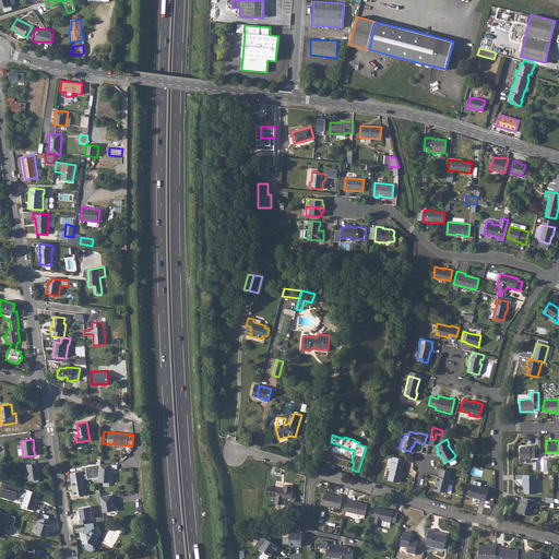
[(519,448),(519,459),(534,459),(534,445),(530,445),(530,447),(520,447),(519,448)]
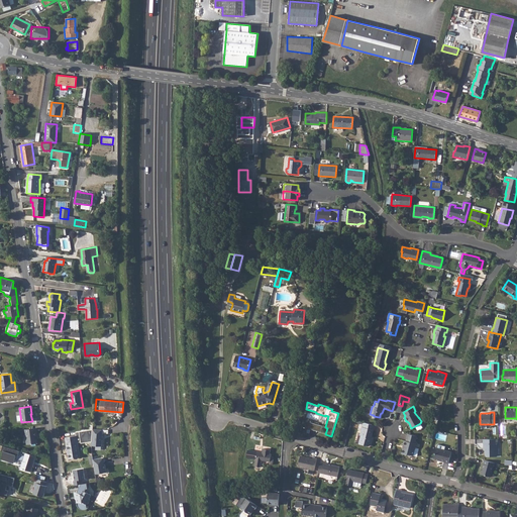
[(313,424),(303,420),(301,427),(312,430),(313,424)]
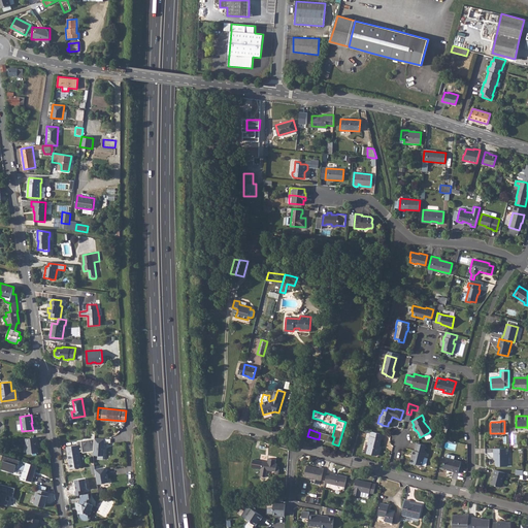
[(383,433),(370,430),(367,443),(368,443),(366,452),(375,455),(378,454),(380,449),(377,448),(381,438),(382,438),(383,433)]
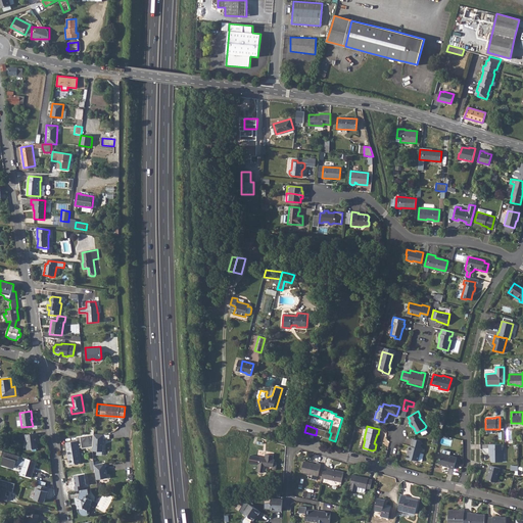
[(317,429),(316,435),(329,439),(331,433),(329,432),(317,429)]
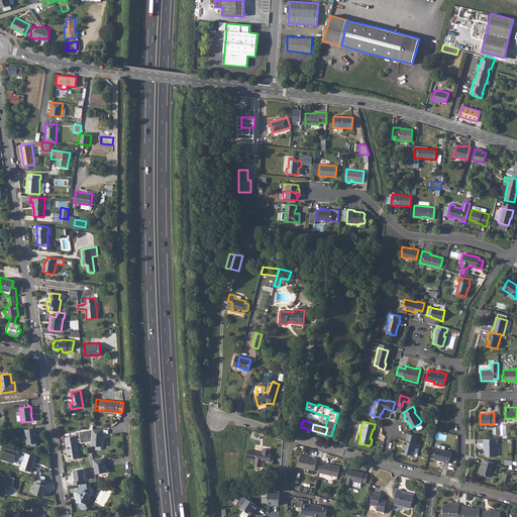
[(35,428),(24,430),(26,445),(36,443),(35,437),(36,436),(35,428)]
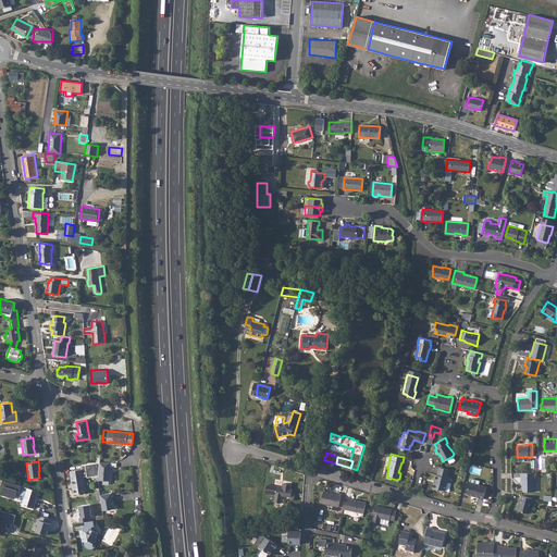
[(90,463),(85,465),(87,478),(99,475),(99,467),(100,462),(96,462),(90,463)]
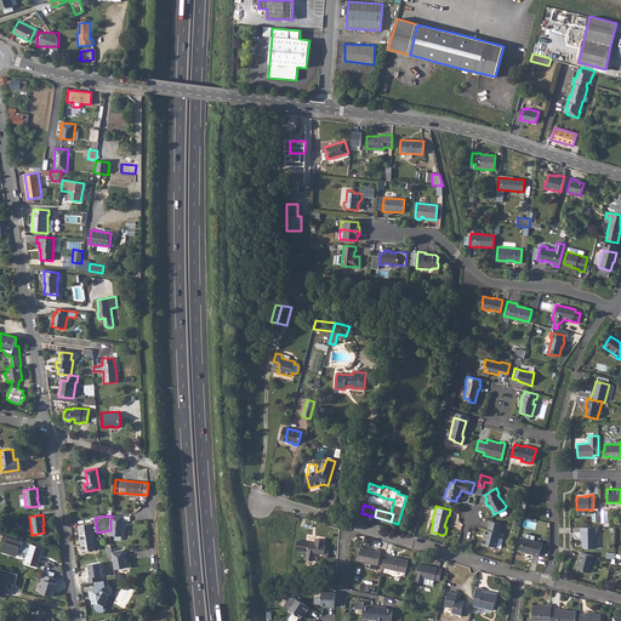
[(123,520),(123,517),(112,516),(110,520),(110,535),(123,536),(123,520)]
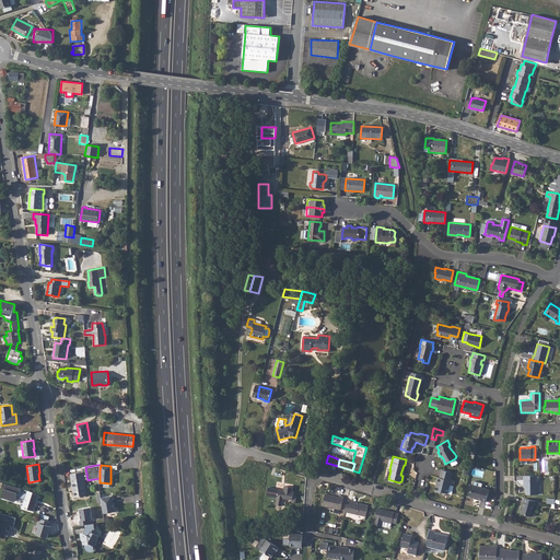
[(482,478),(485,471),(475,468),(473,475),(482,478)]
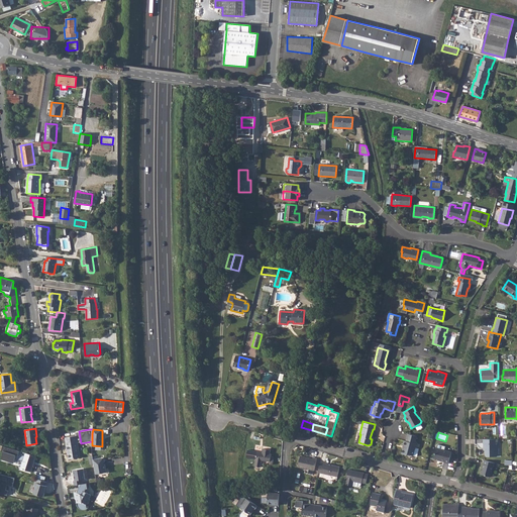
[(416,435),(408,433),(406,440),(404,440),(402,445),(403,445),(401,453),(406,454),(408,453),(413,455),(413,454),(416,455),(418,448),(415,447),(416,443),(415,442),(416,435)]
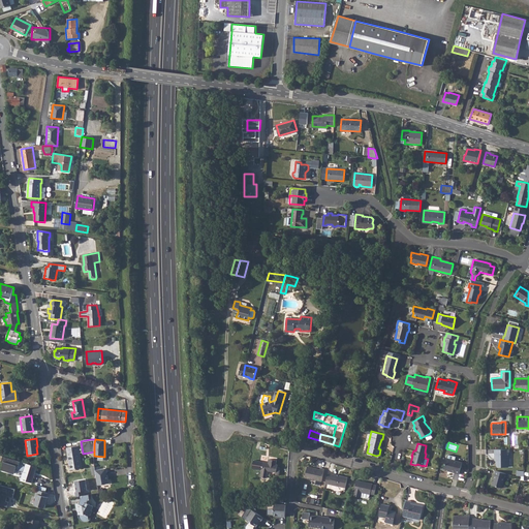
[(78,445),(67,447),(70,470),(82,468),(80,454),(79,445),(78,445)]
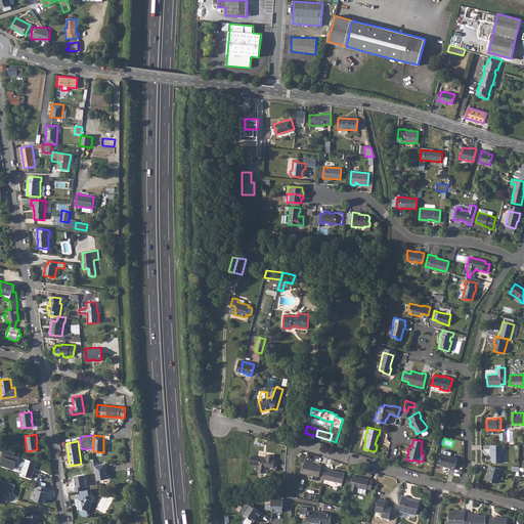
[(504,445),(489,445),(489,449),(489,453),(490,453),(491,456),(491,462),(492,463),(503,463),(503,450),(504,449),(504,445)]
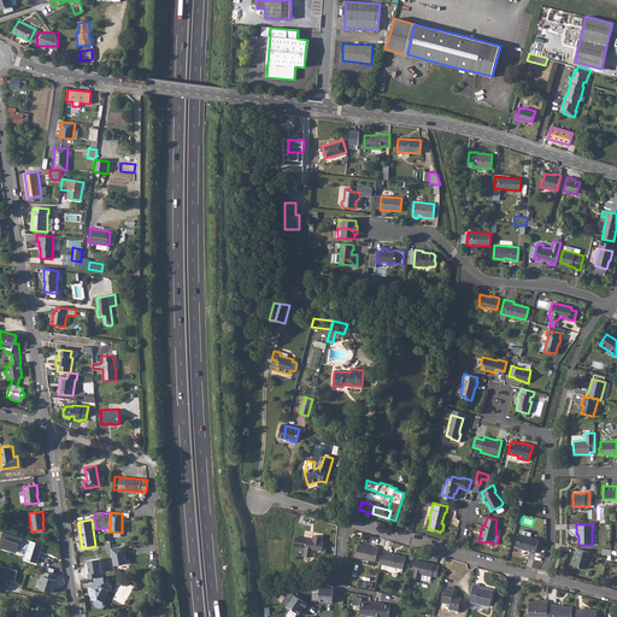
[(4,539),(1,547),(17,552),(18,547),(27,551),(24,557),(24,559),(36,563),(39,557),(37,557),(40,550),(41,551),(42,545),(4,533),(1,538),(4,539)]
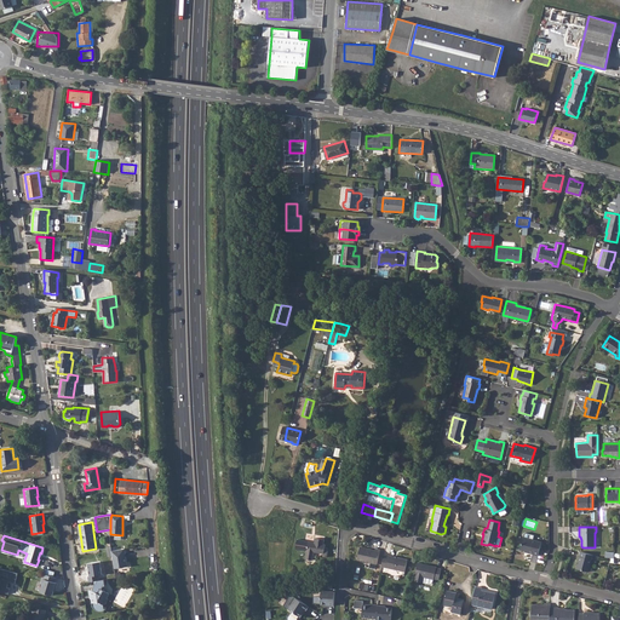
[(523,537),(520,549),(528,551),(528,552),(538,555),(541,541),(523,537)]
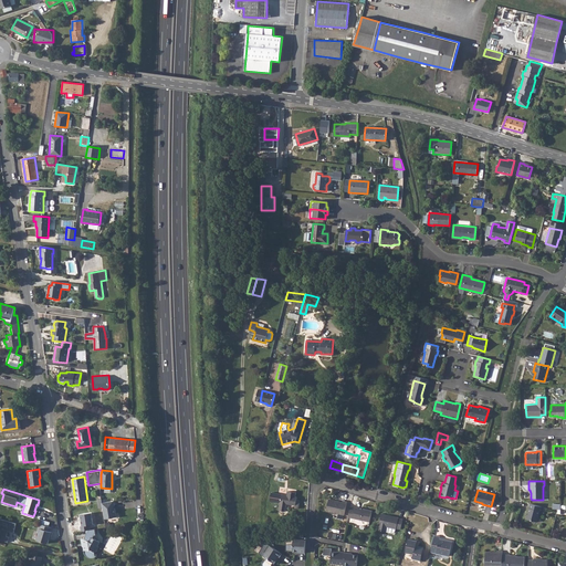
[(296,492),(287,491),(287,495),(281,494),(279,511),(285,511),(286,504),(295,505),(295,509),(299,509),(300,500),(296,500),(297,496),(295,496),(296,492)]
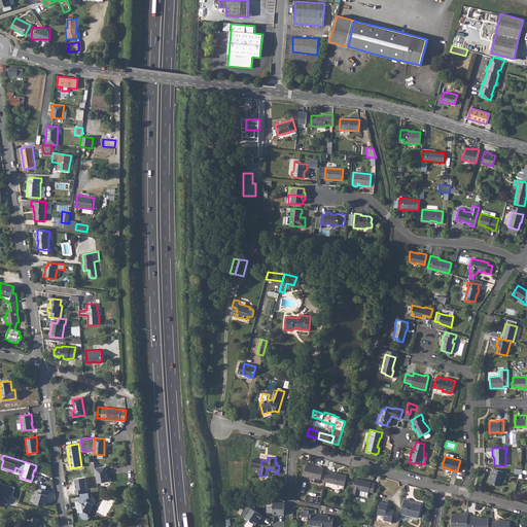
[(306,464),(303,475),(319,480),(322,467),(318,466),(318,467),(306,464)]
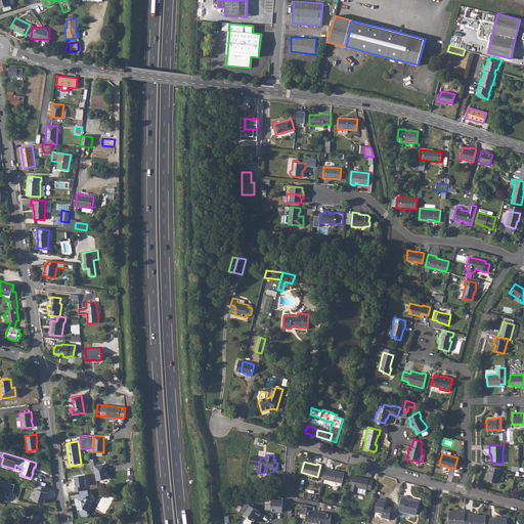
[(104,464),(94,466),(94,470),(96,480),(107,479),(104,464)]
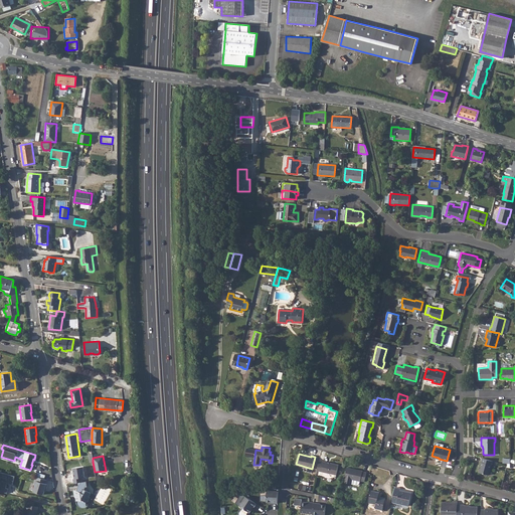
[(1,457),(0,459),(20,465),(22,460),(15,457),(14,461),(1,457)]
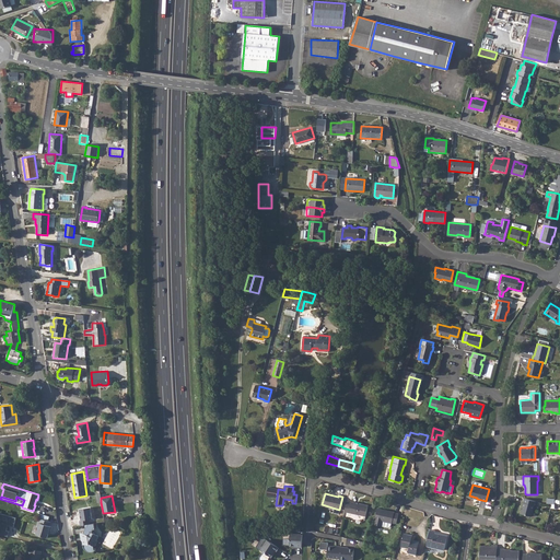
[(534,501),(524,498),(520,513),(531,516),(534,501)]
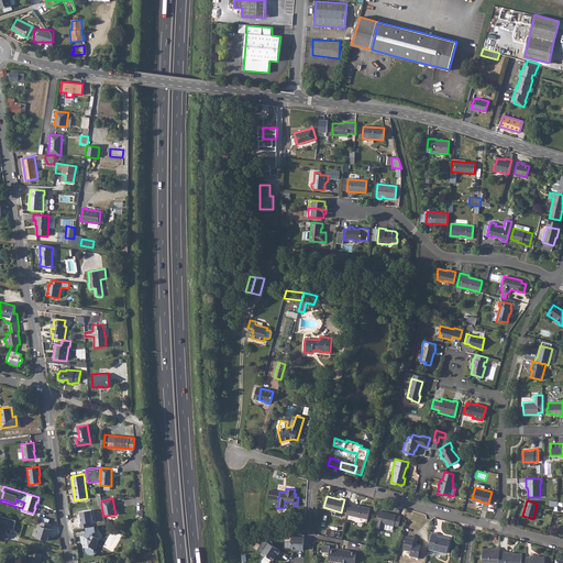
[(348,505),(345,515),(367,519),(370,507),(352,504),(352,506),(348,505)]
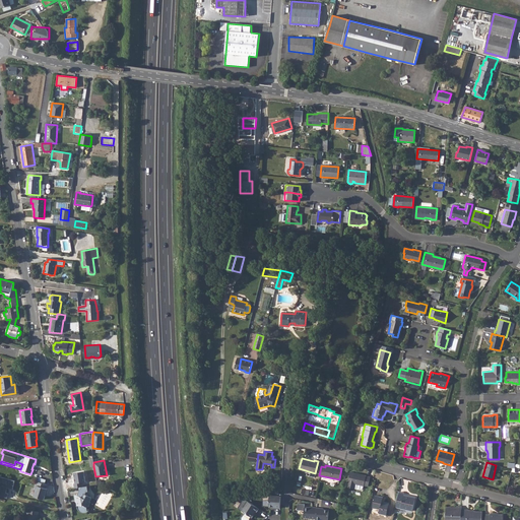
[(85,482),(83,471),(74,472),(76,483),(73,483),(74,489),(79,488),(81,488),(80,482),(85,482)]
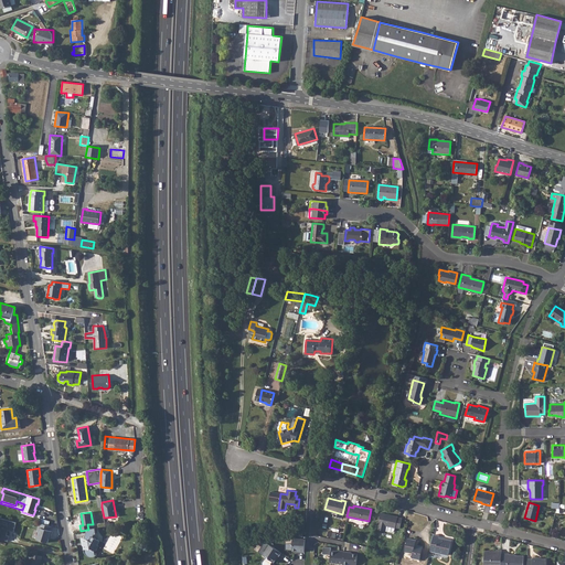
[(394,529),(395,528),(398,529),(401,519),(396,518),(396,516),(380,513),(376,530),(380,531),(384,531),(393,533),(394,529)]
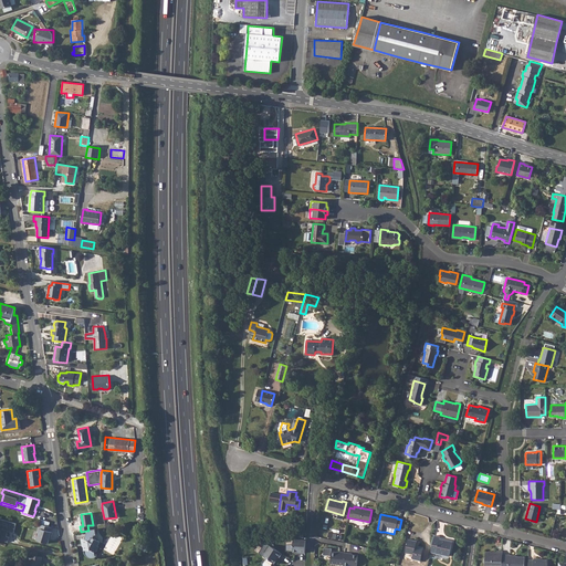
[(16,524),(0,519),(0,540),(7,542),(9,537),(6,536),(8,531),(13,532),(16,524)]
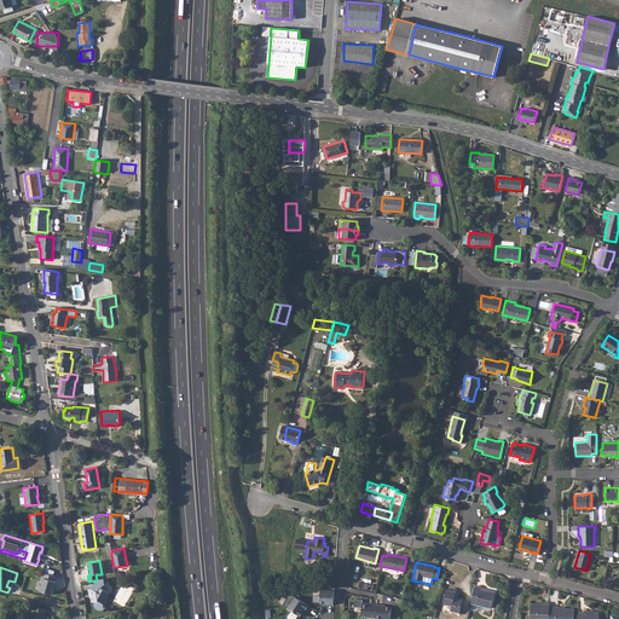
[(53,576),(45,573),(45,578),(44,578),(40,590),(52,594),(53,590),(55,586),(56,586),(57,582),(56,582),(57,577),(53,576)]
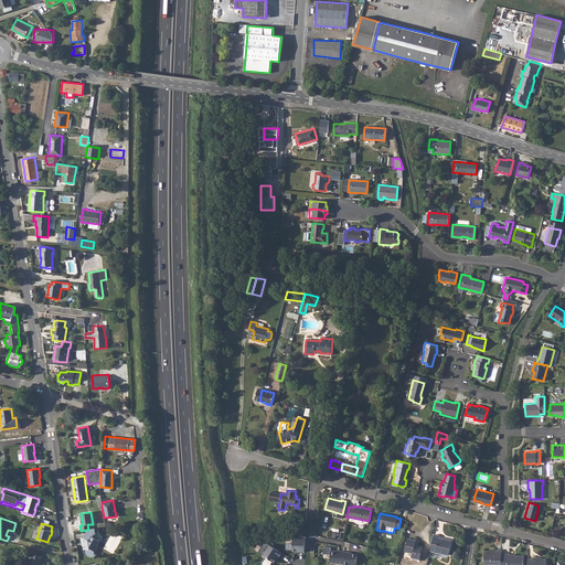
[(96,556),(95,552),(97,551),(99,546),(98,545),(100,541),(94,537),(95,535),(96,534),(95,529),(88,530),(86,530),(87,533),(85,537),(82,539),(83,543),(84,548),(84,550),(85,551),(85,552),(85,553),(86,553),(86,554),(87,555),(88,555),(88,556),(89,556),(91,556),(93,557),(94,557),(95,556),(96,556)]
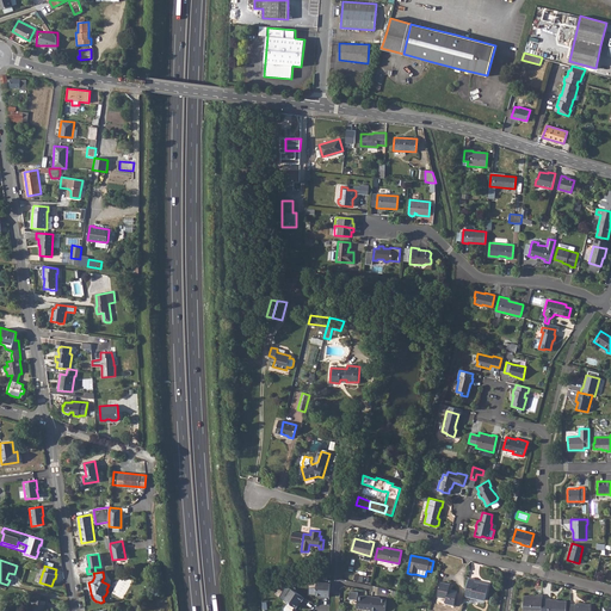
[(468,579),(464,596),(485,600),(488,585),(475,581),(475,580),(468,579)]
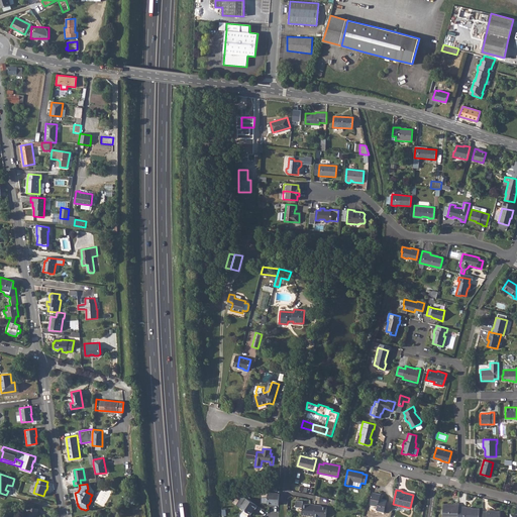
[(276,505),(280,505),(280,493),(269,493),(269,504),(273,504),(276,504),(276,505)]
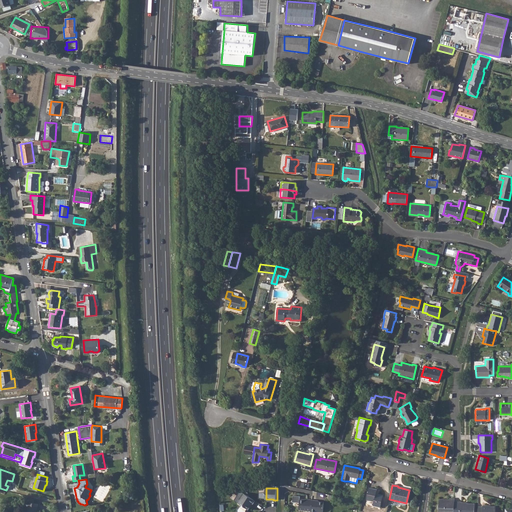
[(369,488),(367,498),(374,499),(374,501),(373,505),(380,507),(383,495),(376,494),(377,490),(369,488)]
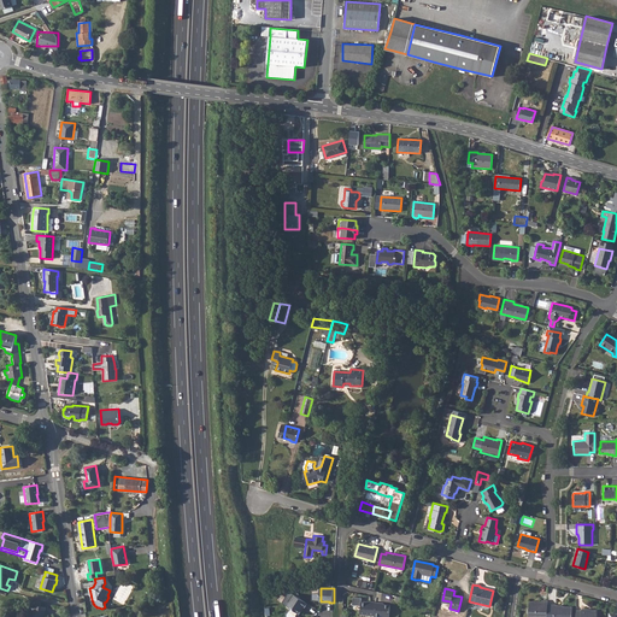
[(306,606),(310,603),(298,594),(291,605),(300,612),(304,609),(306,605),(306,606)]
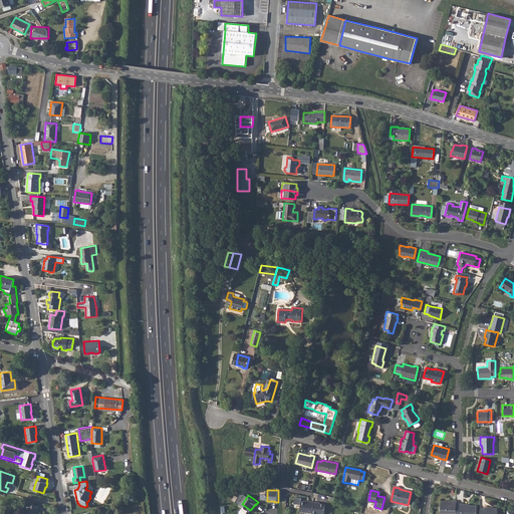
[(312,513),(311,513),(323,513),(325,505),(317,504),(317,503),(313,503),(313,502),(309,501),(309,502),(301,501),(300,512),(307,512),(307,513),(312,513)]
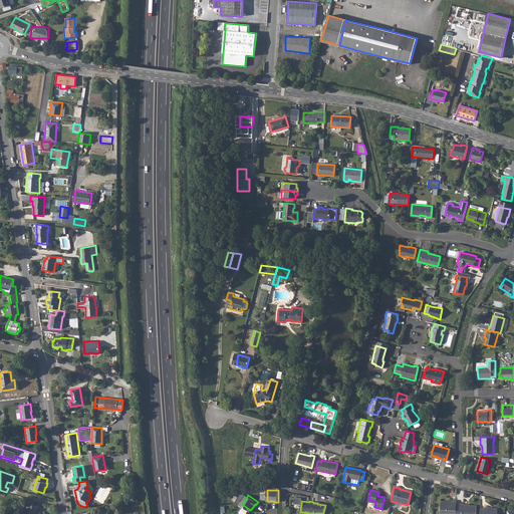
[(445,503),(444,502),(441,502),(441,507),(440,508),(439,511),(441,512),(440,513),(455,513),(456,504),(456,501),(452,501),(452,502),(447,502),(447,503),(445,503)]
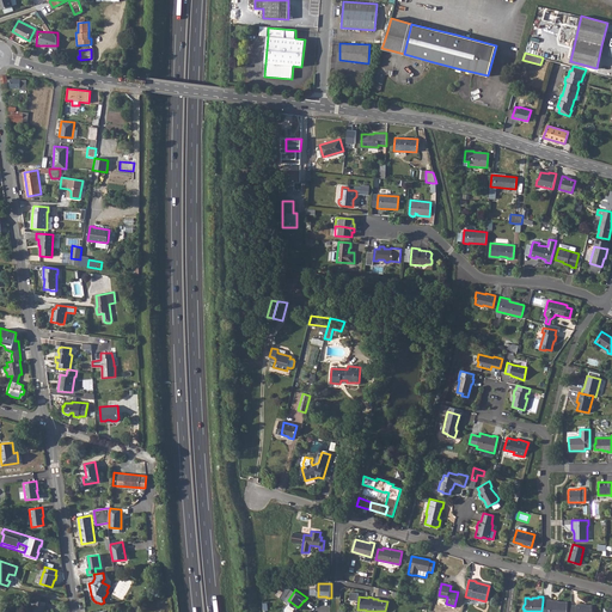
[(29,599),(25,611),(43,611),(44,609),(46,603),(35,600),(34,600),(29,599)]
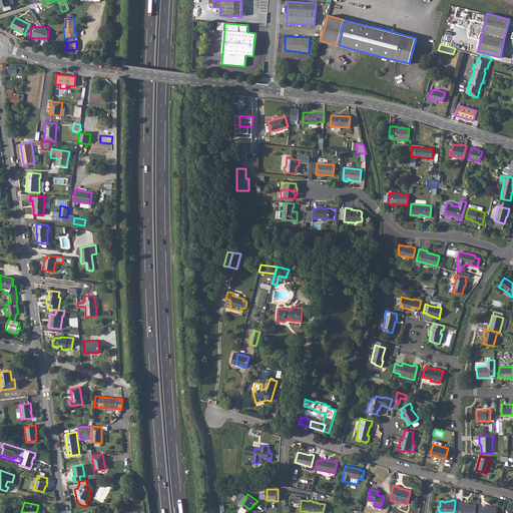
[(454,512),(474,512),(475,505),(468,505),(466,505),(466,504),(462,504),(462,503),(455,503),(454,512)]
